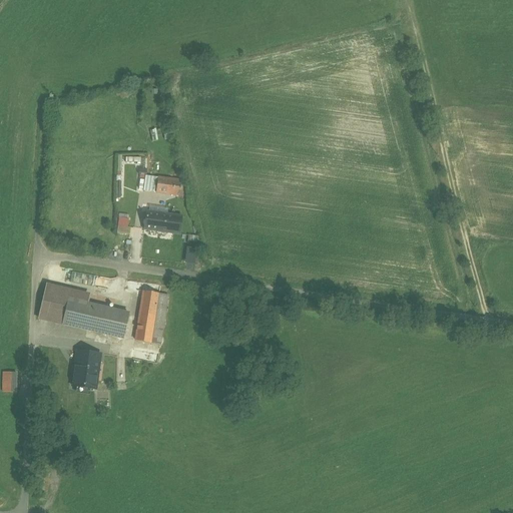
[(157,177),(146,176),(143,191),(154,193),(157,177)]
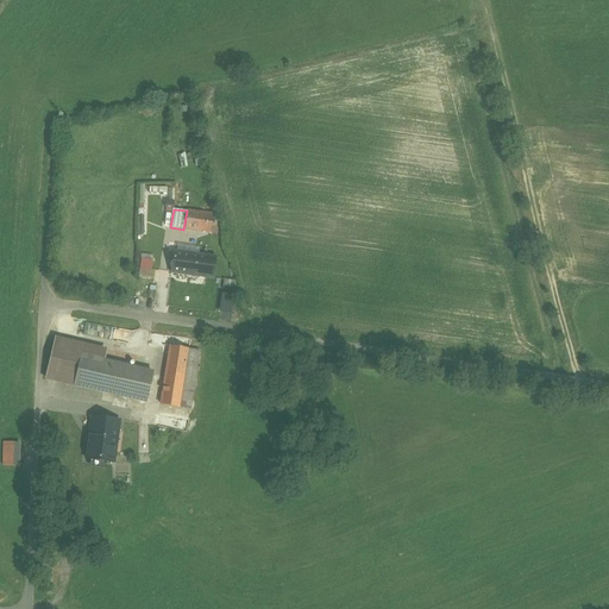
[(213,214),(189,211),(187,228),(211,232),(213,214)]
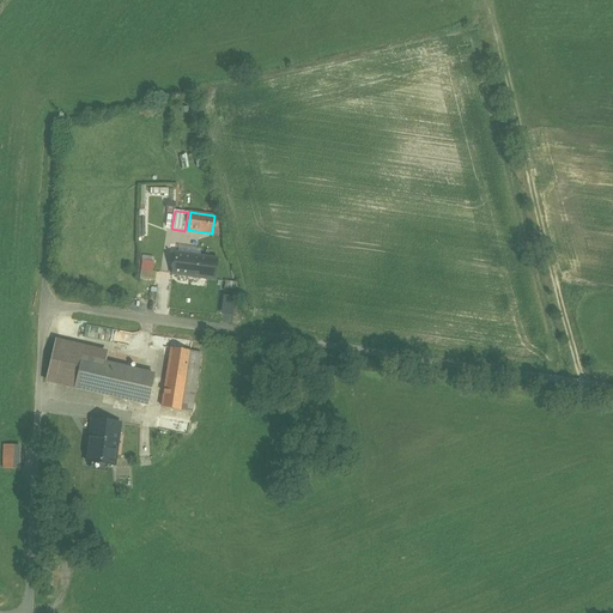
[(218,259),(175,253),(173,274),(214,280),(218,259)]
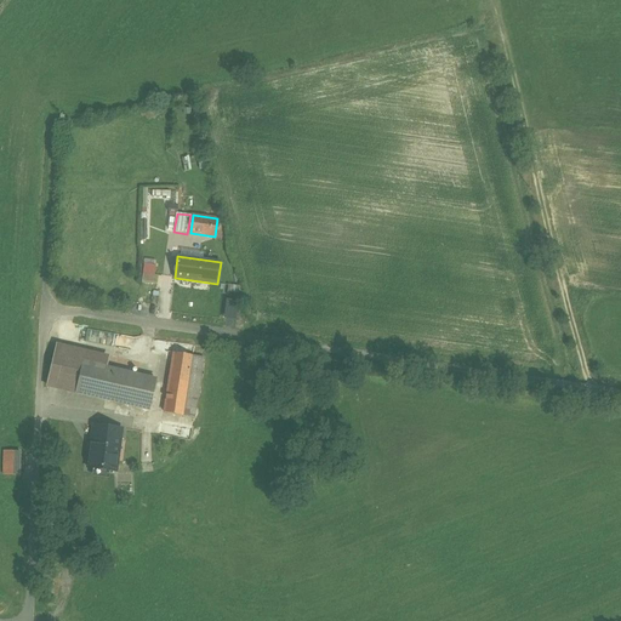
[(155,266),(144,265),(143,273),(154,274),(155,266)]
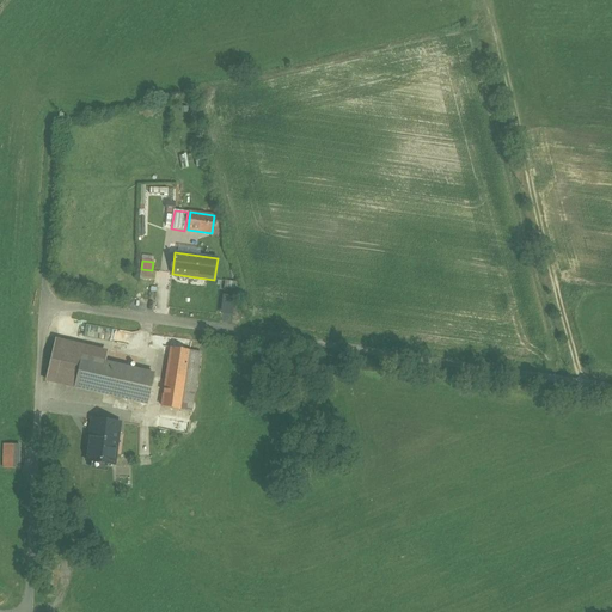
[(140,279),(154,280),(155,271),(152,270),(141,269),(140,279)]
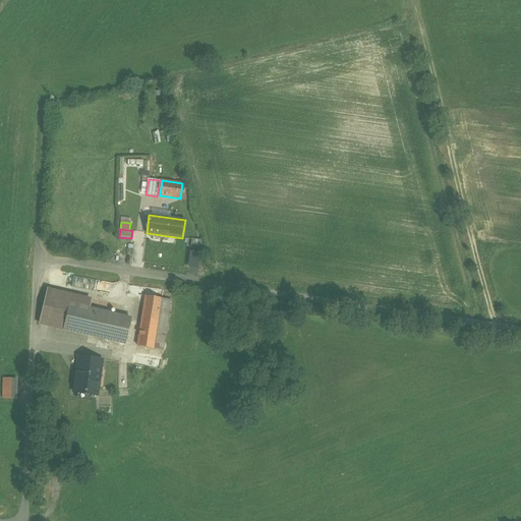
[(73,276),(71,283),(81,286),(83,278),(73,276)]
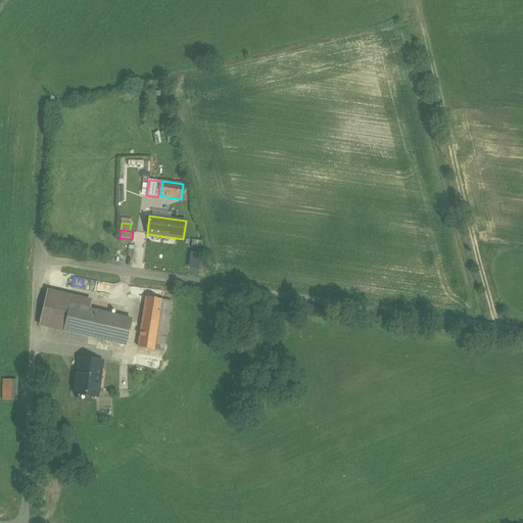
[(93,299),(47,289),(39,326),(63,332),(69,305),(90,311),(93,299)]
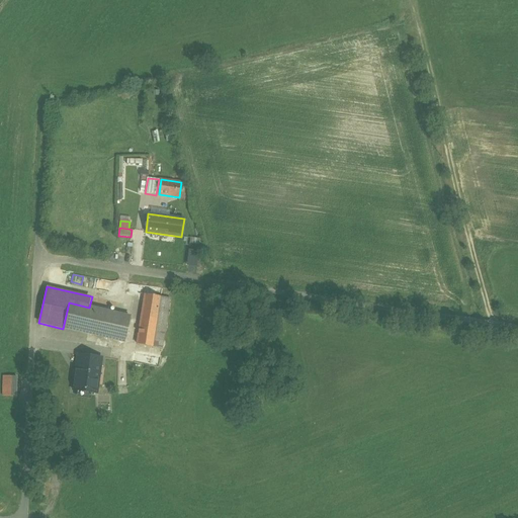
[(169,298),(145,294),(137,344),(161,349),(169,298)]
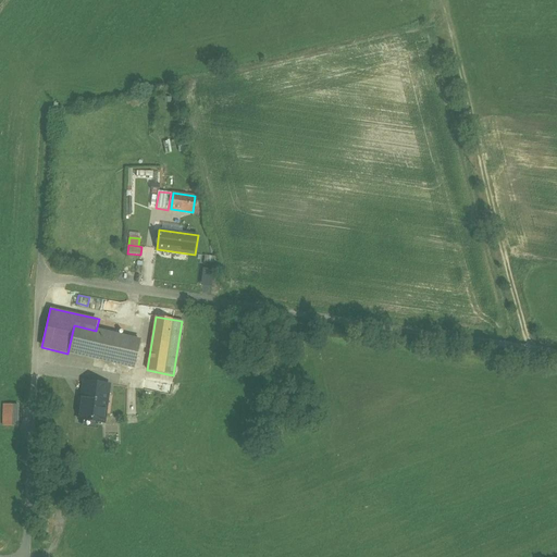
[(96,331),(74,325),(67,354),(134,369),(140,341),(101,332),(96,331)]
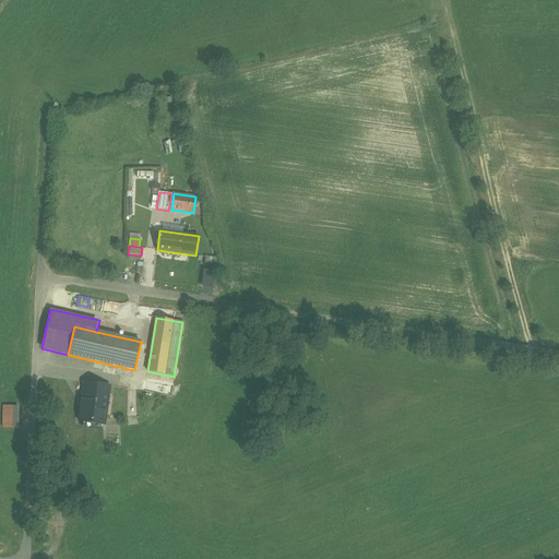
[(106,426),(111,385),(83,382),(78,421),(106,426)]
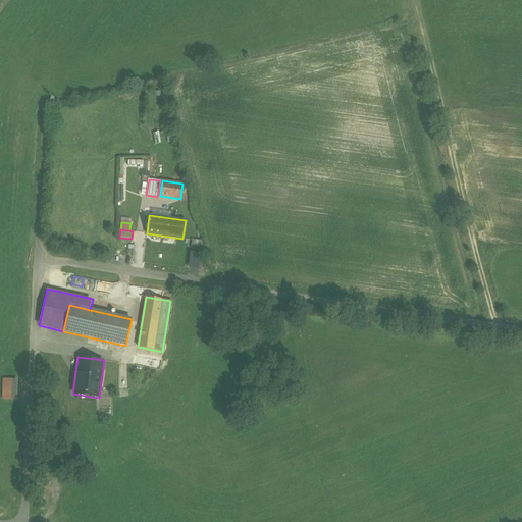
[(16,379),(3,379),(3,399),(15,400),(16,379)]
